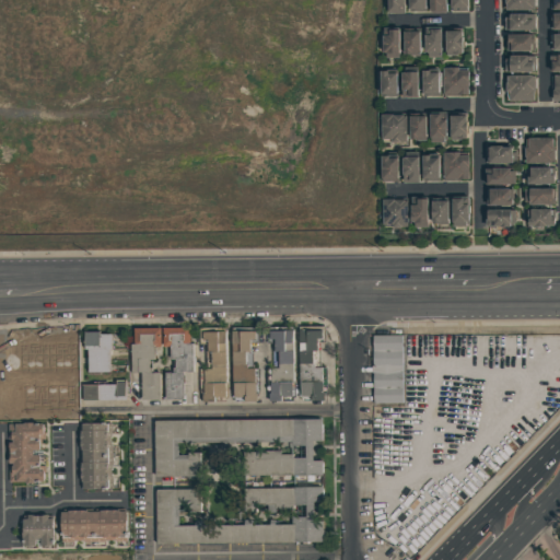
[(391,0),(407,0),(407,13),(391,13),(391,0)]
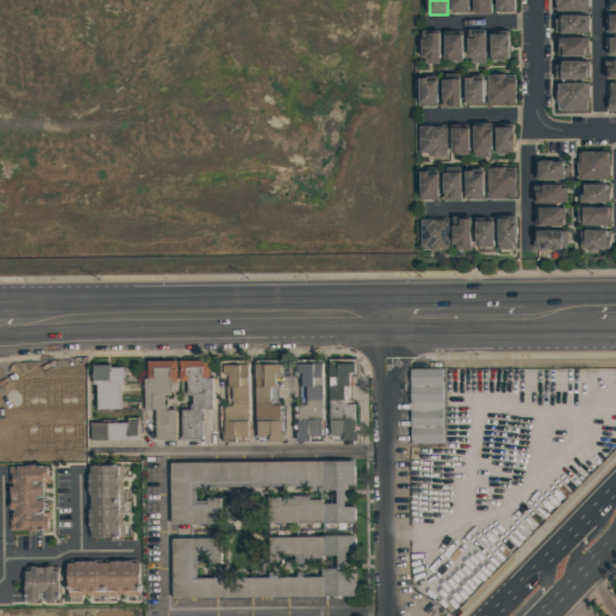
[(452,0),(469,0),(471,13),(452,13),(452,0)]
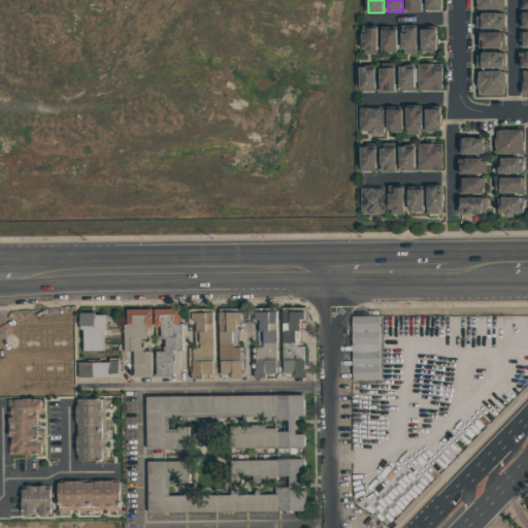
[(406,0),(422,0),(422,11),(407,12),(406,0)]
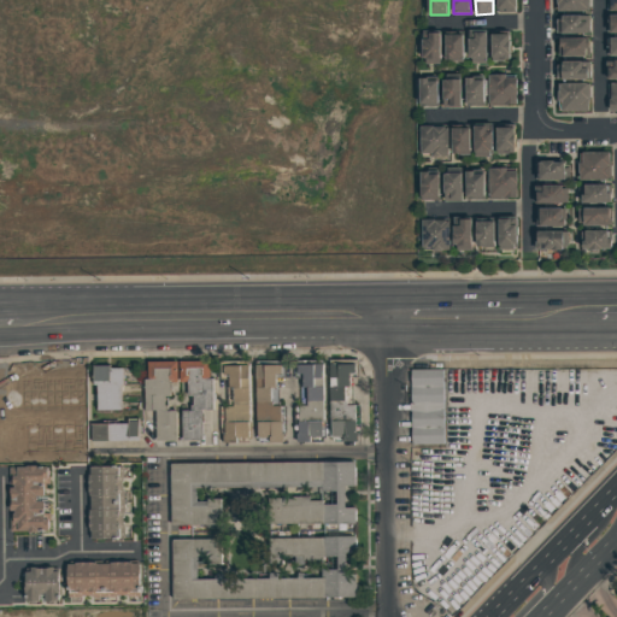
[(498,0),(516,0),(516,13),(498,15),(498,0)]
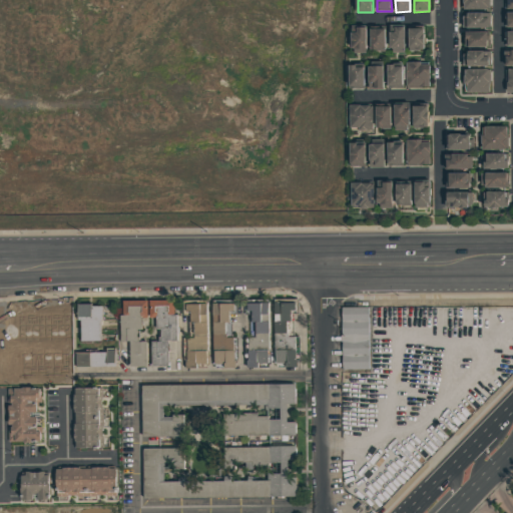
[(463,28),(463,15),(469,15),(469,12),(485,12),(485,17),(490,17),(490,28),(463,28)]
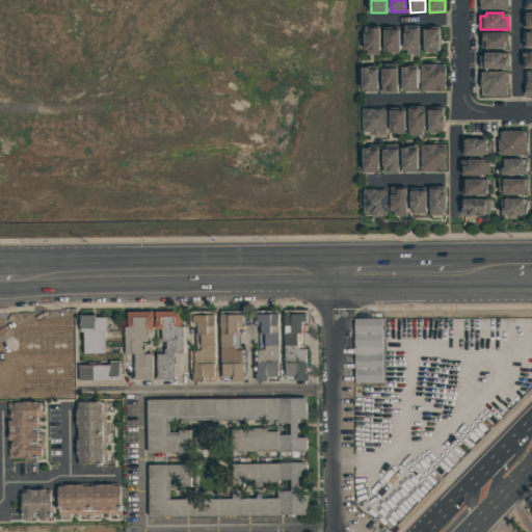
[(531,28),(524,28),(523,12),(531,12),(531,28)]
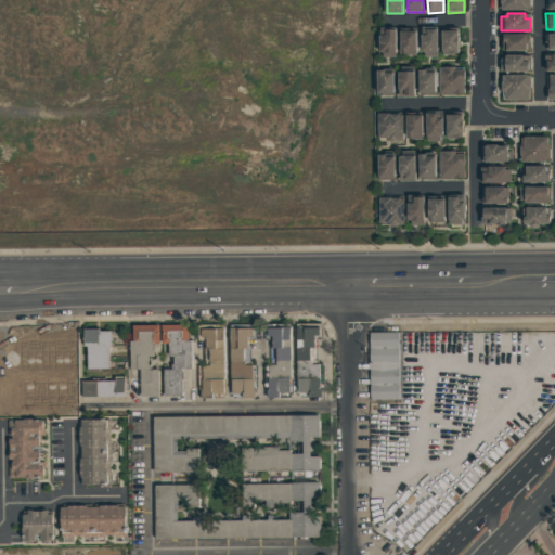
[(382,30),(398,29),(398,57),(383,57),(382,30)]
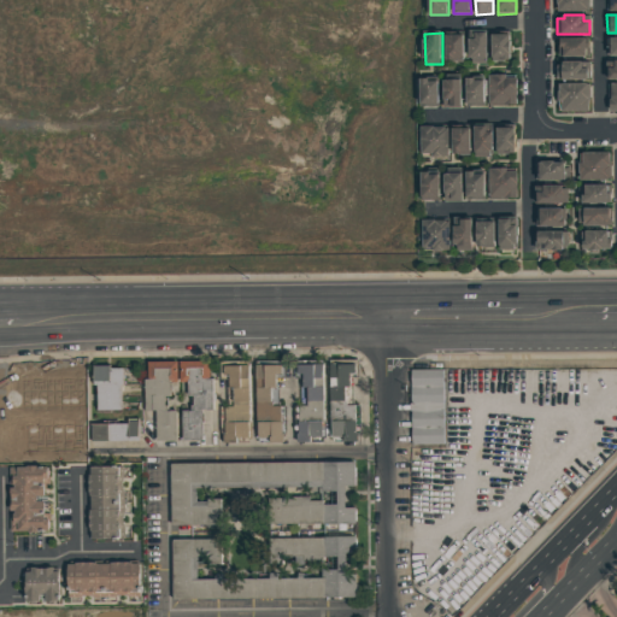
[(447,62),(447,34),(465,33),(466,62),(447,62)]
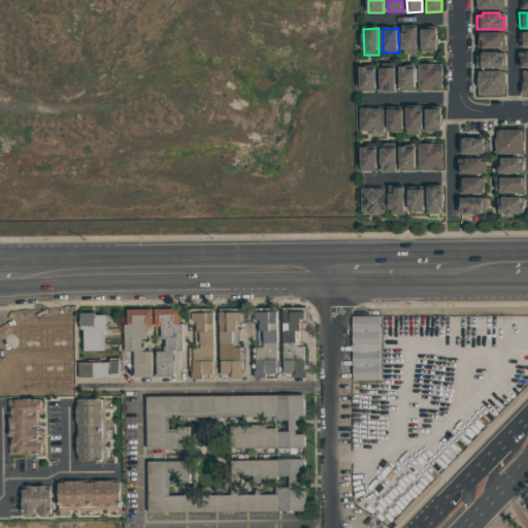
[(402,29),(417,28),(418,53),(402,53),(402,29)]
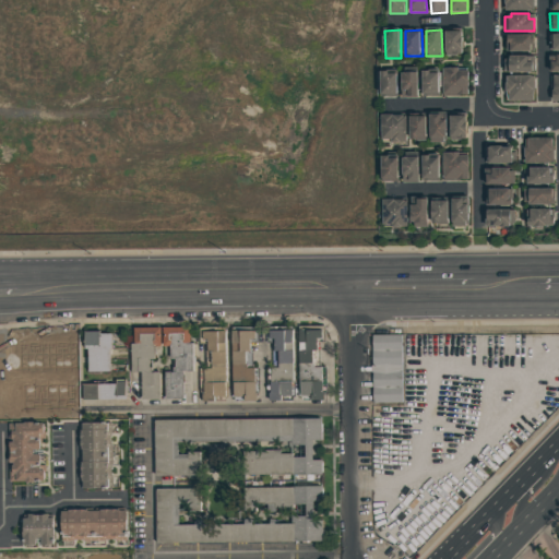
[(447,56),(447,31),(463,30),(464,56),(447,56)]
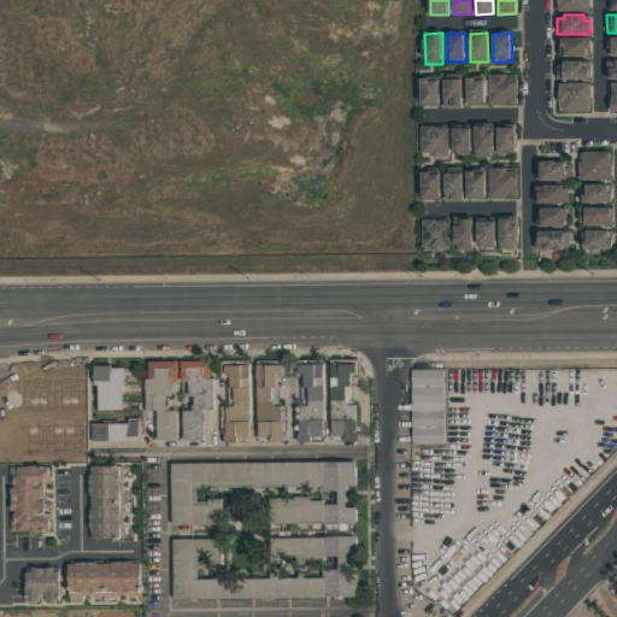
[(562,39),(589,37),(589,56),(559,57),(559,45),(562,45),(562,39)]
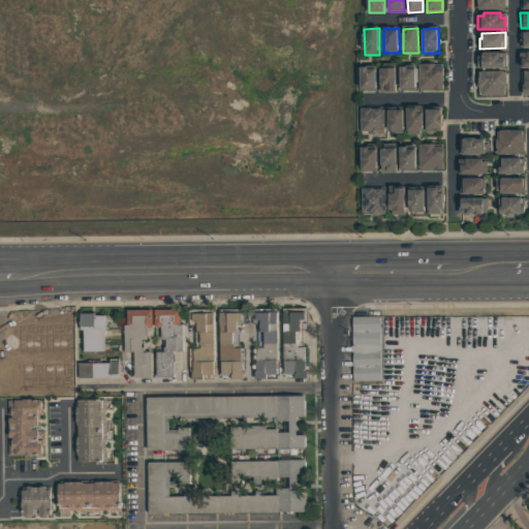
[(478,68),(477,56),(484,56),(484,53),(500,52),(500,58),(505,58),(506,68),(478,68)]
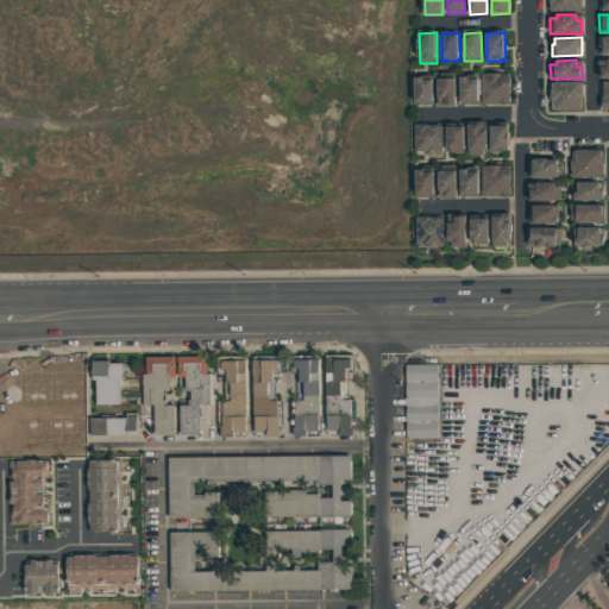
[(482,74),(498,74),(498,77),(508,76),(509,104),(483,105),(482,74)]
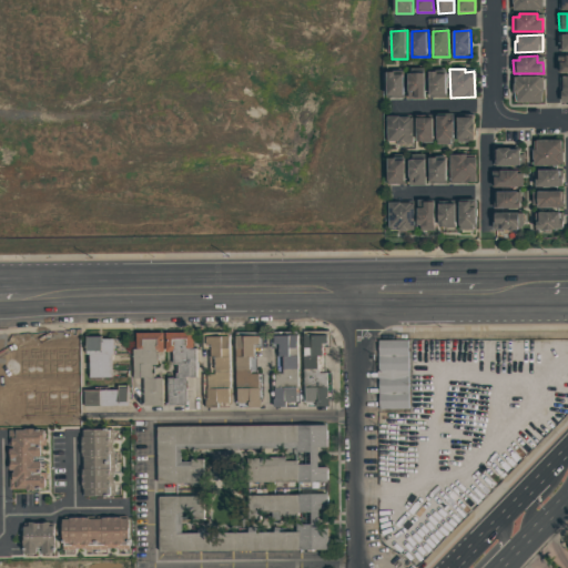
[(408,71),(425,71),(425,98),(408,98),(408,71)]
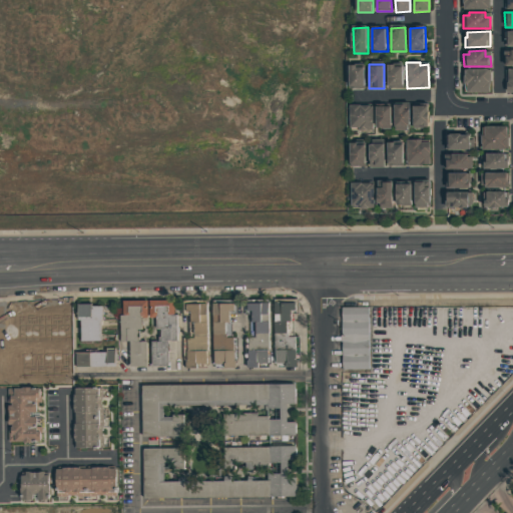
[(389,64),(403,64),(404,88),(389,88),(389,64)]
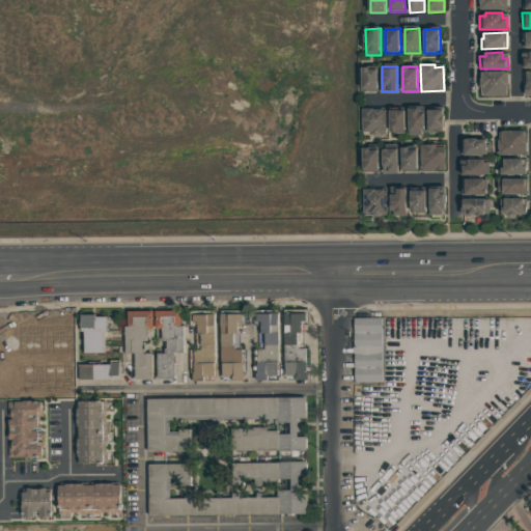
[(362,67),(378,67),(379,92),(363,92),(362,67)]
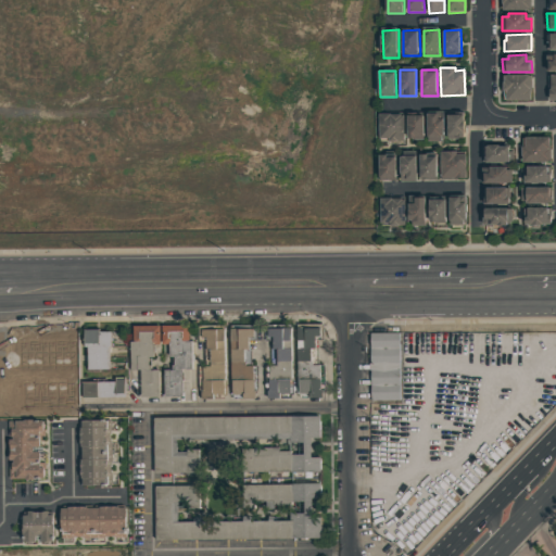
[(506,101),(505,91),(503,91),(503,75),(530,75),(531,100),(506,101)]
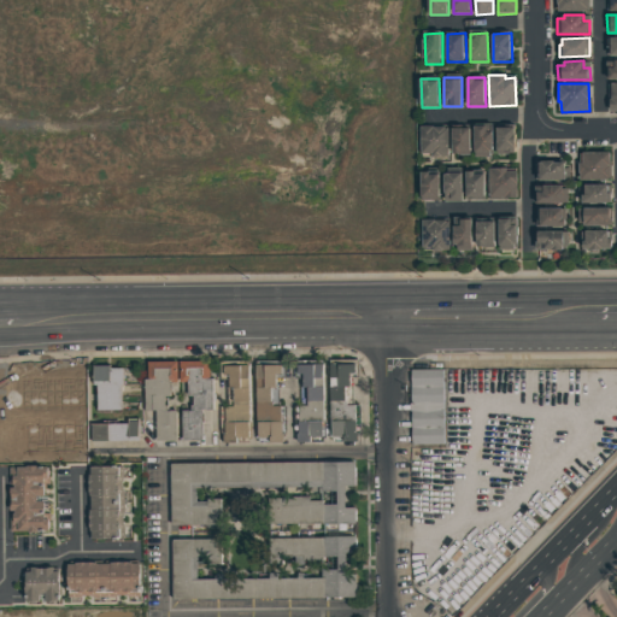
[(616,111),(610,111),(609,101),(606,101),(606,83),(616,83),(616,111)]
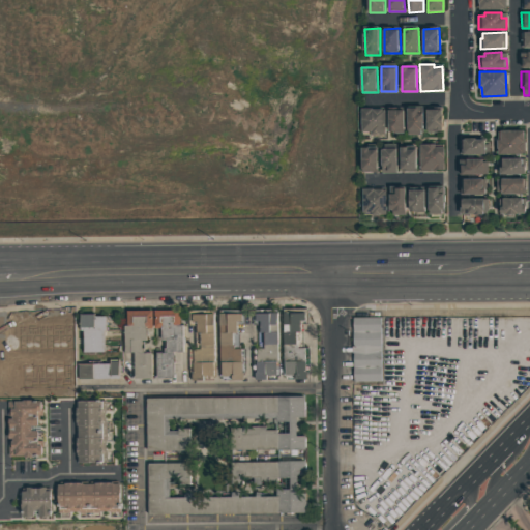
[(408,108),(423,108),(423,133),(408,133),(408,108)]
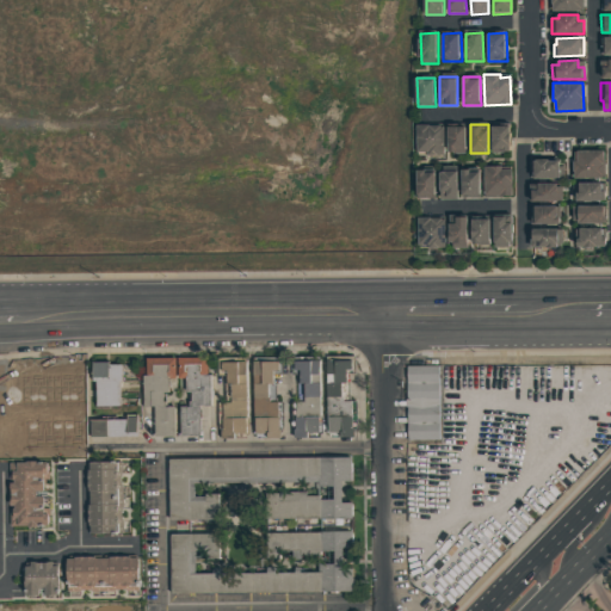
[(492,124),(508,124),(510,153),(492,153),(492,124)]
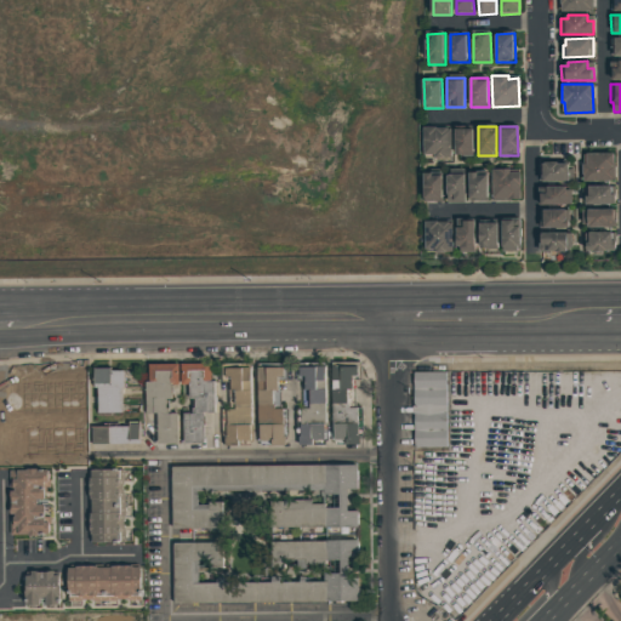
[(423,127),(449,127),(450,155),(425,157),(423,127)]
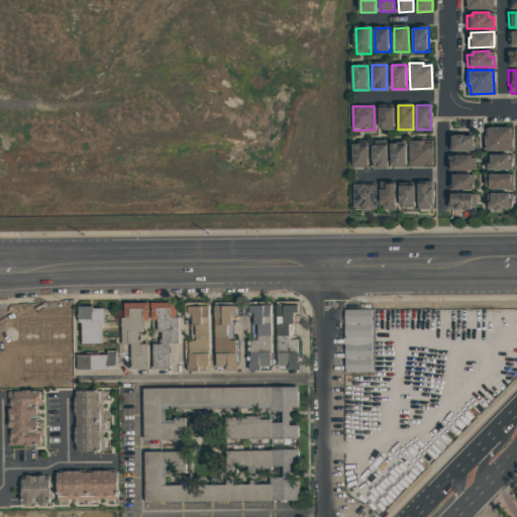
[(380,106),(395,106),(395,130),(380,130),(380,106)]
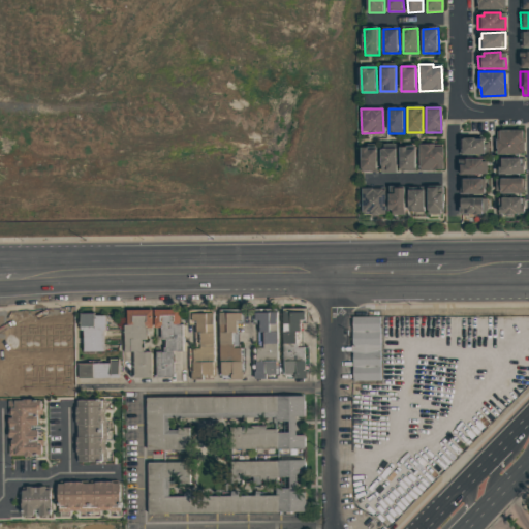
[(496,154),(496,139),(498,139),(498,131),(522,130),(523,154),(496,154)]
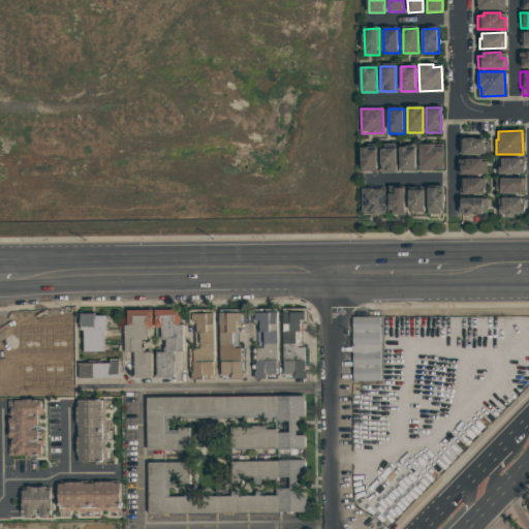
[(463,155),(463,138),(485,137),(485,155),(463,155)]
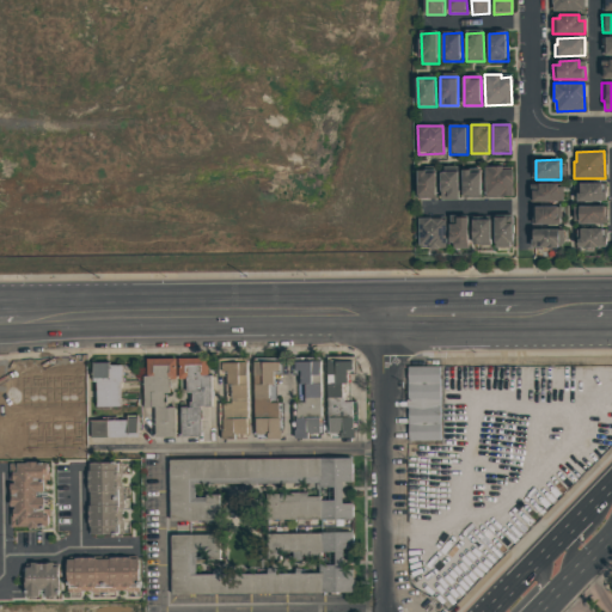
[(485,167),(502,166),(502,170),(512,170),(512,199),(487,199),(485,167)]
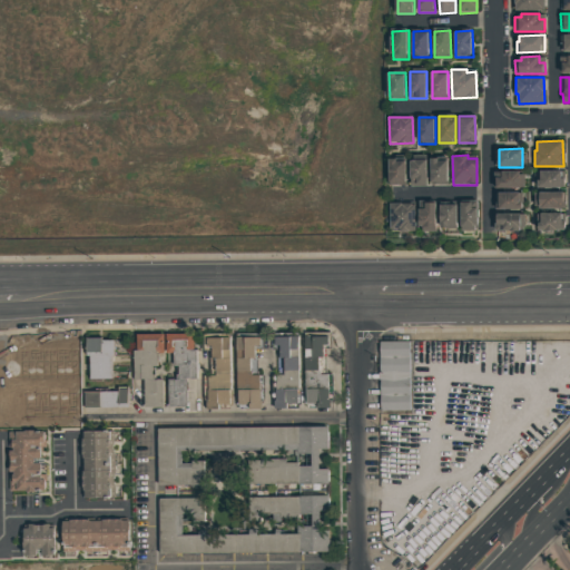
[(390,159),(406,158),(408,185),(391,186),(390,159)]
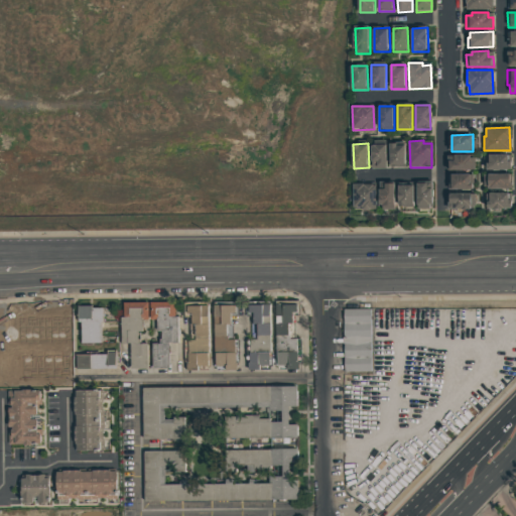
[(390,143),(397,143),(397,145),(406,145),(406,167),(391,167),(390,143)]
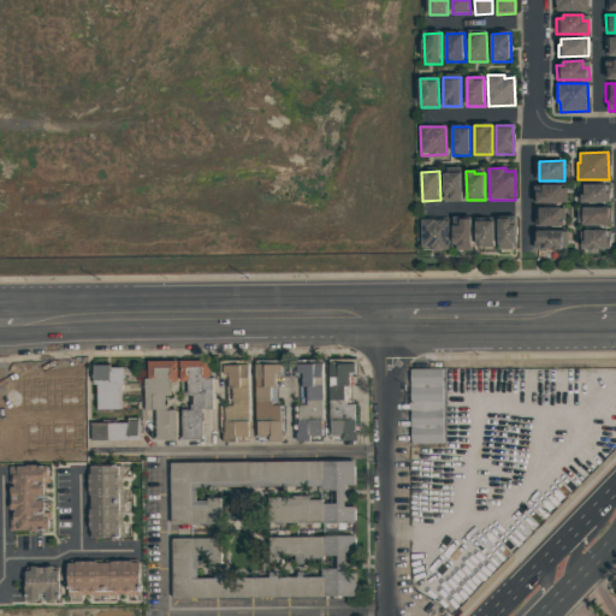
[(444,172),(462,172),(463,201),(445,201),(444,172)]
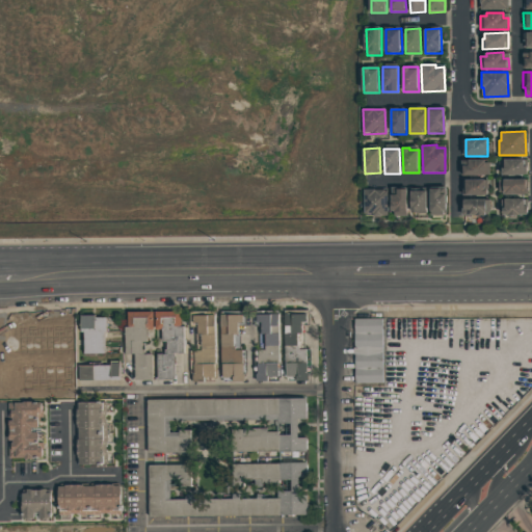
[(463,176),(463,165),(469,165),(469,159),(485,159),(485,162),(489,162),(489,175),(463,176)]
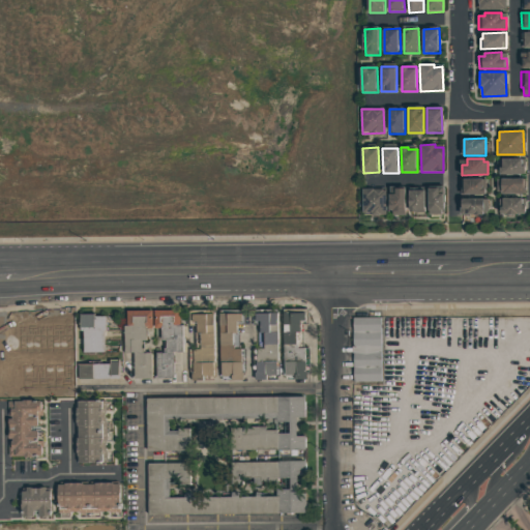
[(500,174),(500,158),(522,158),(523,174),(500,174)]
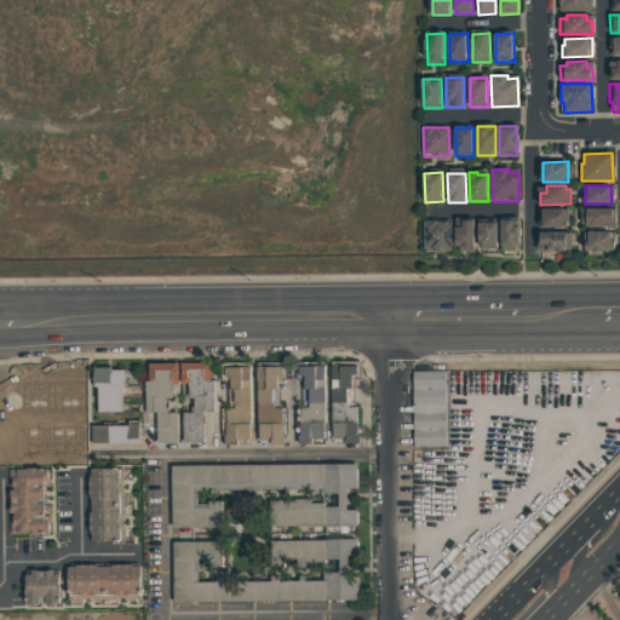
[(543,228),(543,210),(568,208),(569,227),(543,228)]
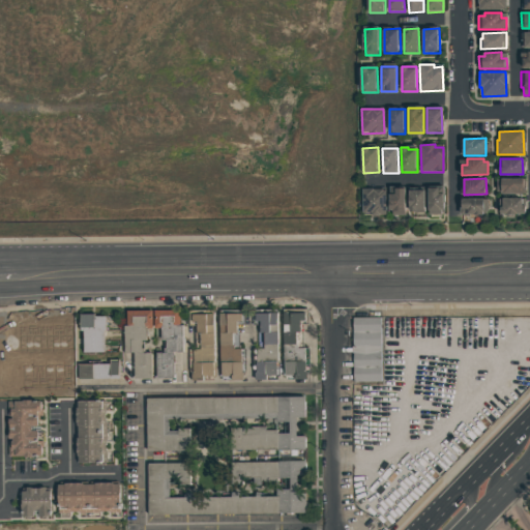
[(502,194),(501,178),(526,178),(526,194),(502,194)]
